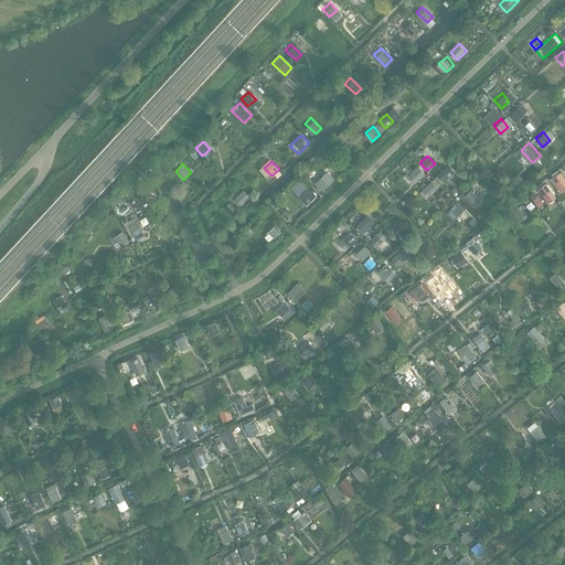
[(445,182),(457,171),(450,163),(438,173),(445,182)]
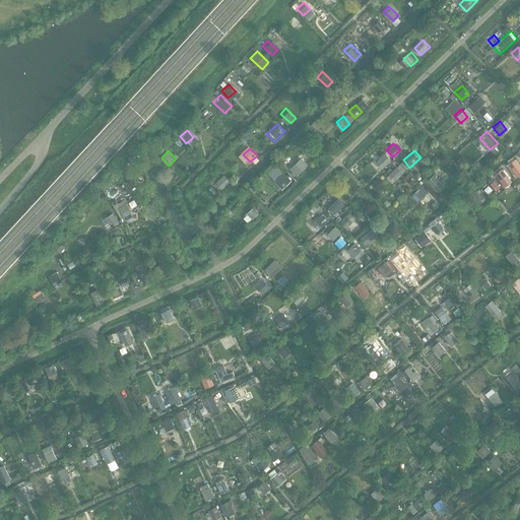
[(376,161),(383,169),(393,159),(386,152),(376,161)]
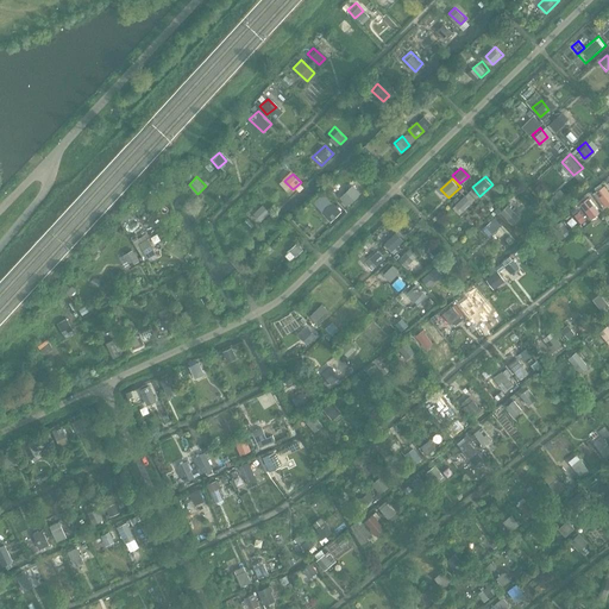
[(340,198),(350,206),(363,193),(353,183),(340,198)]
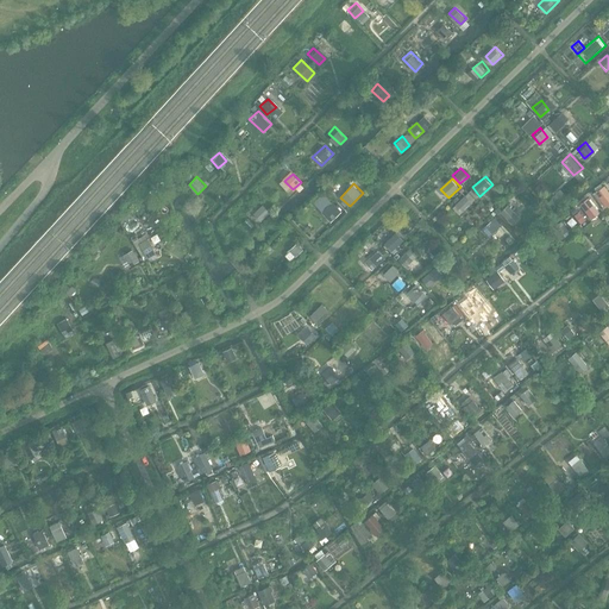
[(606,208),(608,205),(608,188),(606,184),(594,193),(606,208)]
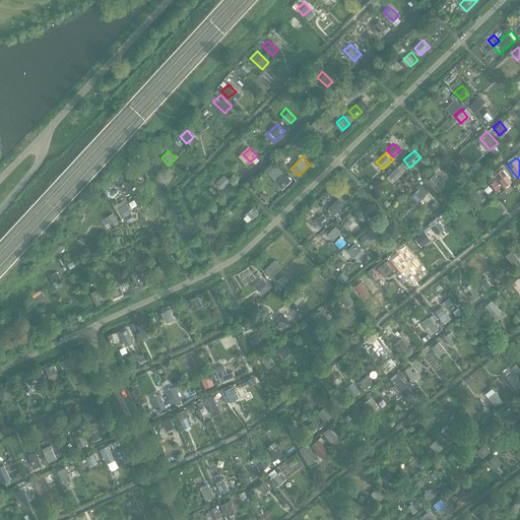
[(396,180),(404,172),(398,166),(390,174),(396,180)]
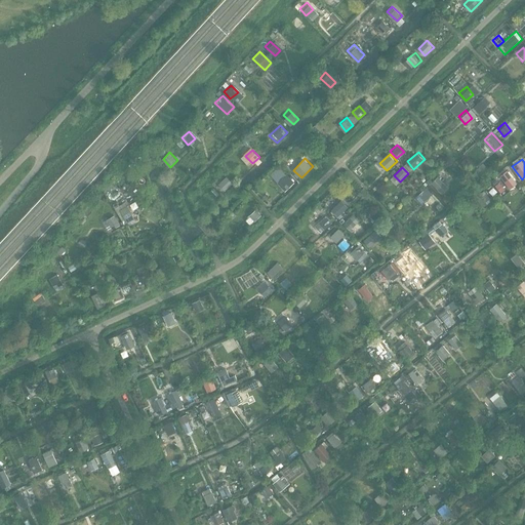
[(512,179),(506,172),(498,178),(505,186),(512,179)]
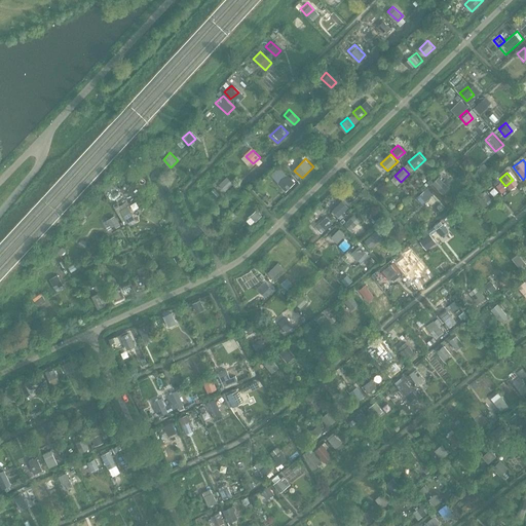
[(445,182),(437,174),(429,181),(438,189),(445,182)]
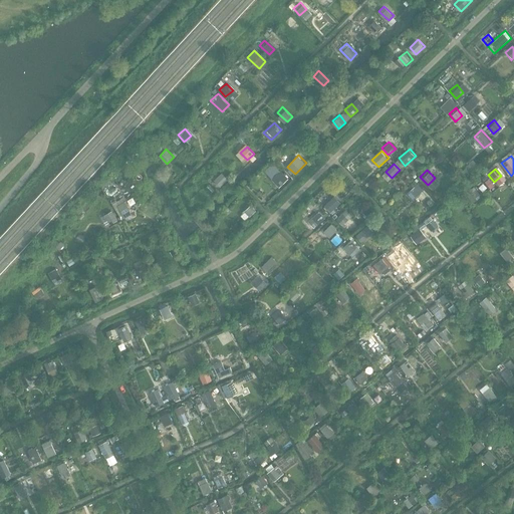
[(230,178),(223,171),(216,177),(222,184),(230,178)]
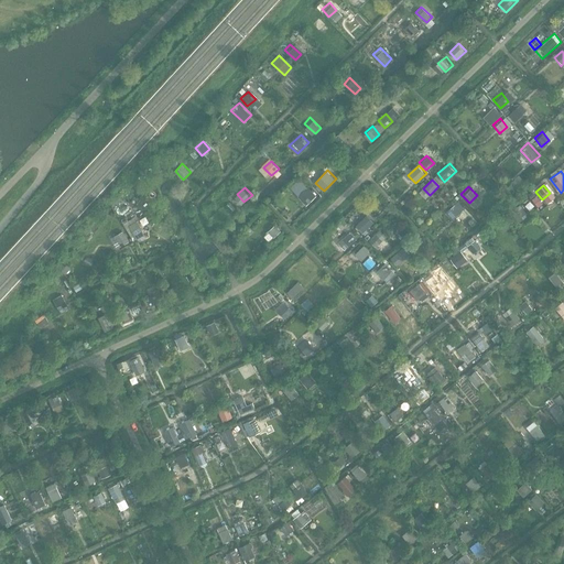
[(314,198),(307,190),(300,196),(306,205),(314,198)]
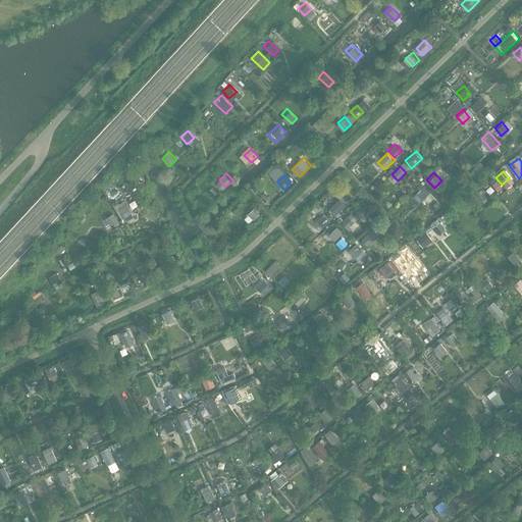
[(420,202),(430,193),(425,186),(414,196),(420,202)]
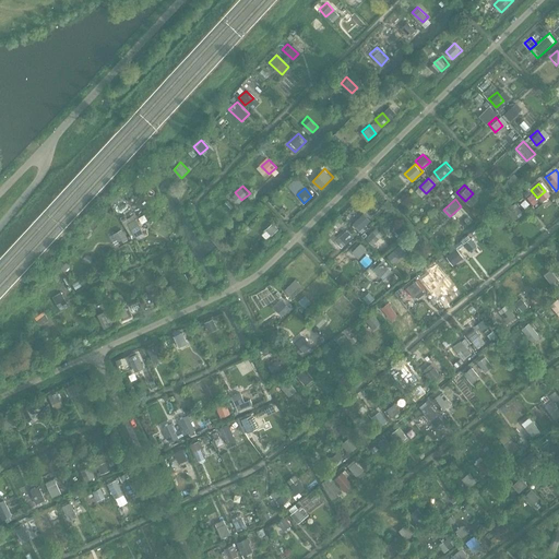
[(509,209),(516,218),(524,213),(518,203),(509,209)]
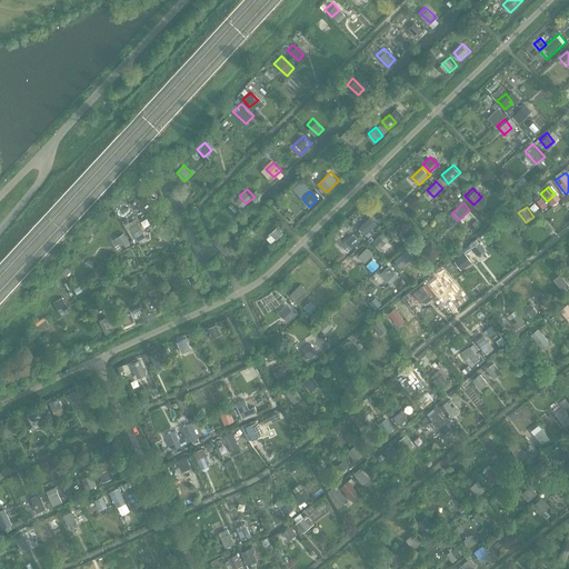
[(370,228),(363,220),(356,227),(362,235),(370,228)]
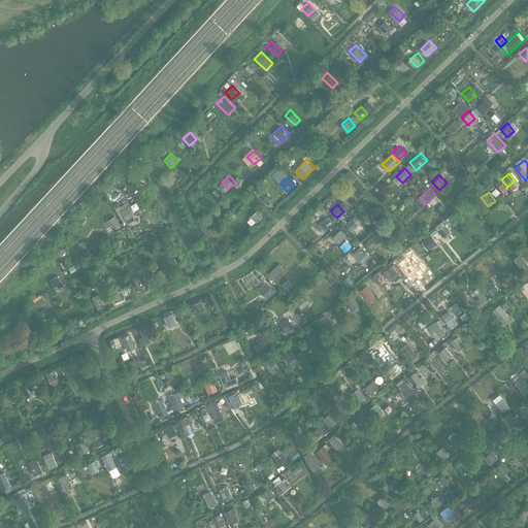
[(479,215),(470,206),(462,212),(471,222),(479,215)]
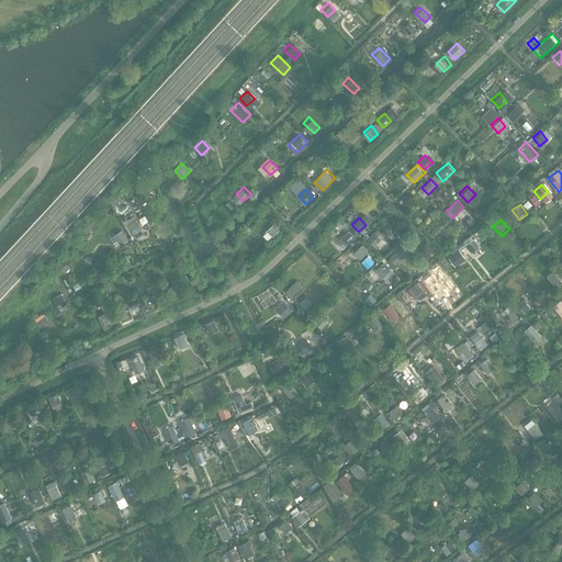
[(145,229),(138,221),(131,227),(137,235),(145,229)]
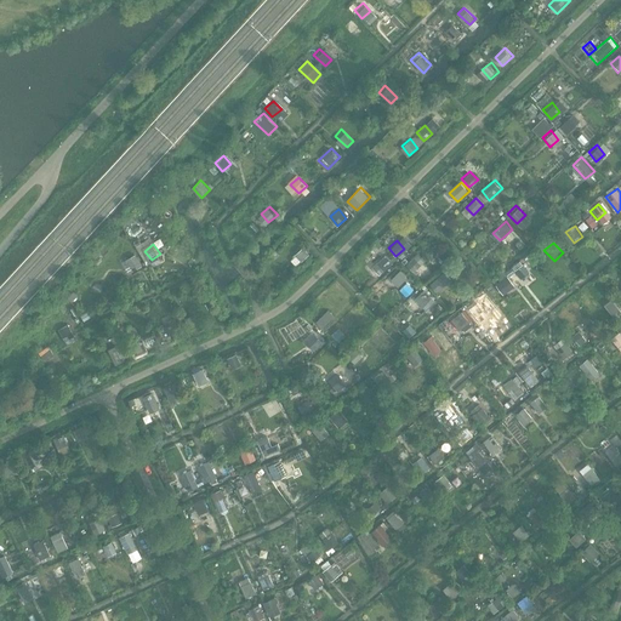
[(311,255),(302,245),(294,252),(301,261),(311,255)]
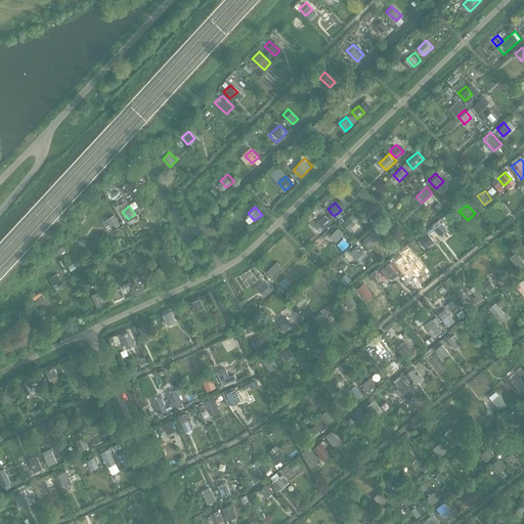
[(344,223),(351,230),(360,220),(353,213),(344,223)]
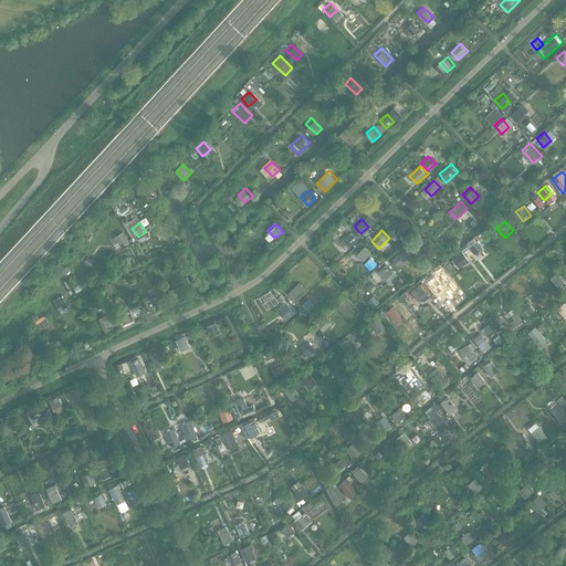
[(113,238),(118,249),(130,242),(125,231),(113,238)]
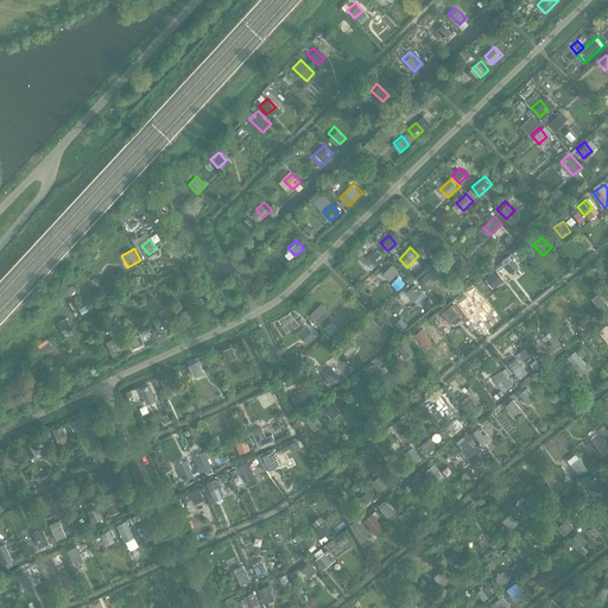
[(378,249),(366,261),(373,268),(385,258),(378,249)]
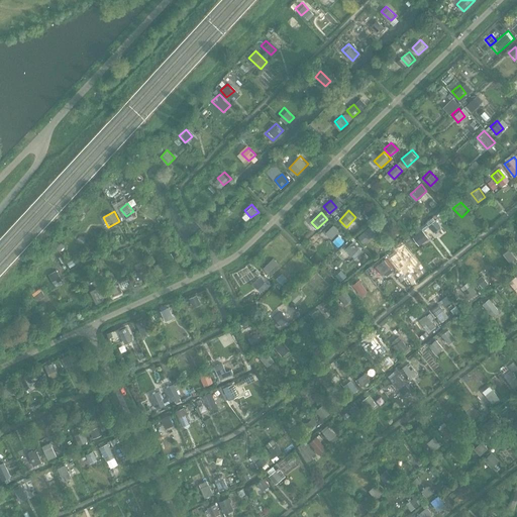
[(435,232),(442,226),(434,218),(428,224),(435,232)]
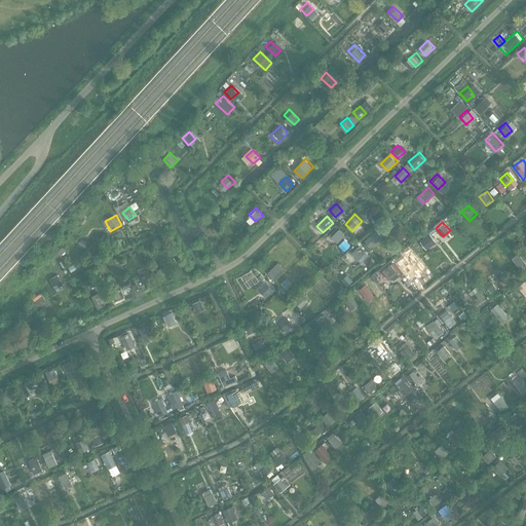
[(344,237),(338,229),(331,235),(337,243),(344,237)]
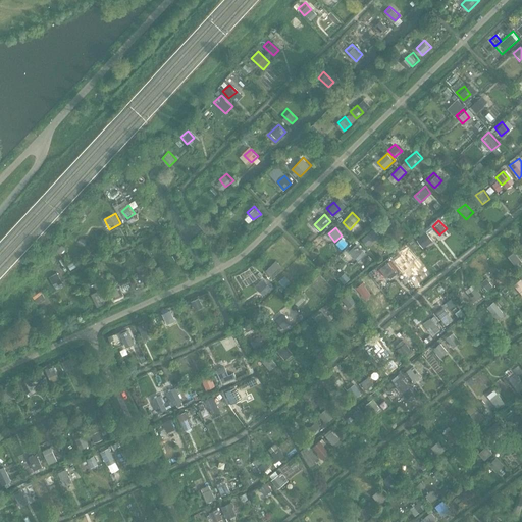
[(368,246),(380,235),(374,227),(362,239),(368,246)]
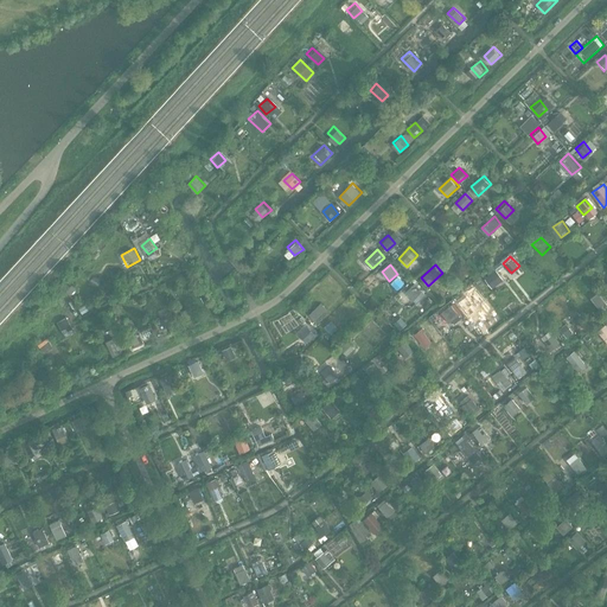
[(499,283),(492,274),(484,281),(491,291),(499,283)]
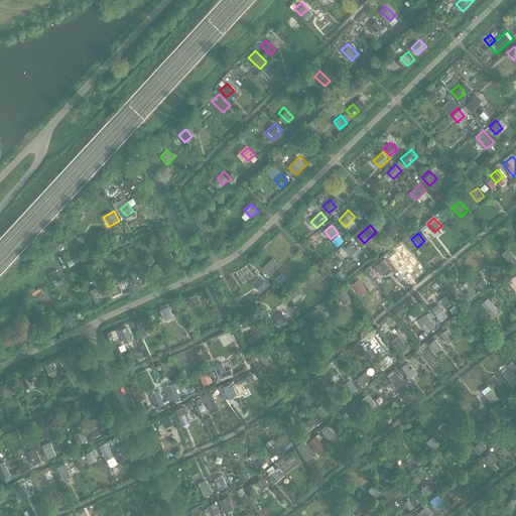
[(358,250),(351,242),(344,248),(350,256),(358,250)]
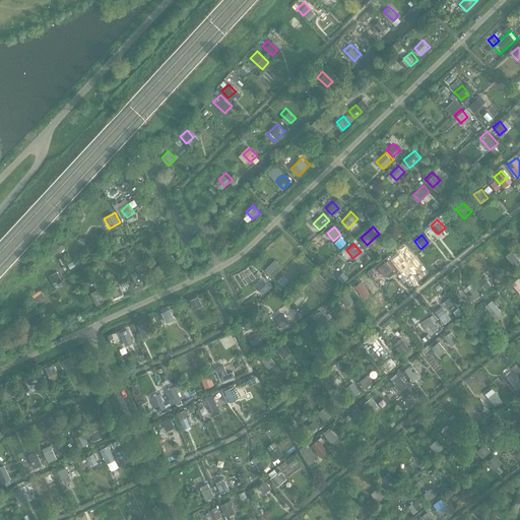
[(519,260),(519,256),(514,250),(507,257),(515,265),(519,260)]
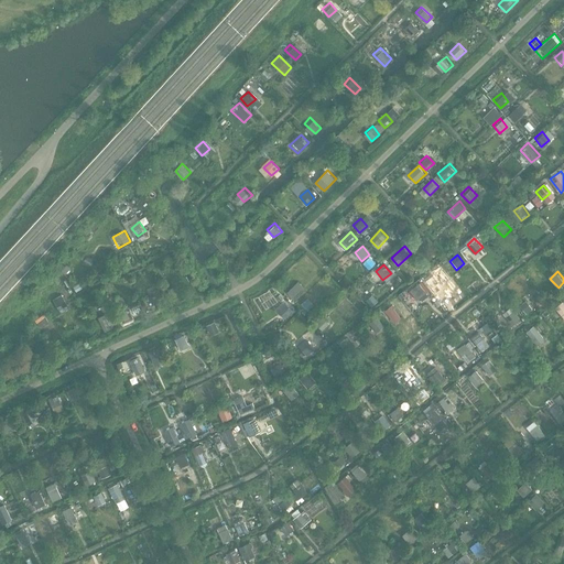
[(411,291),(419,300),(427,291),(420,282),(411,291)]
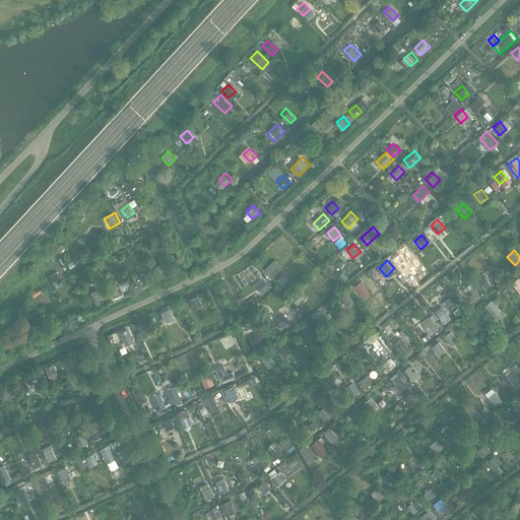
[(276,268),(270,261),(263,267),(269,274),(276,268)]
